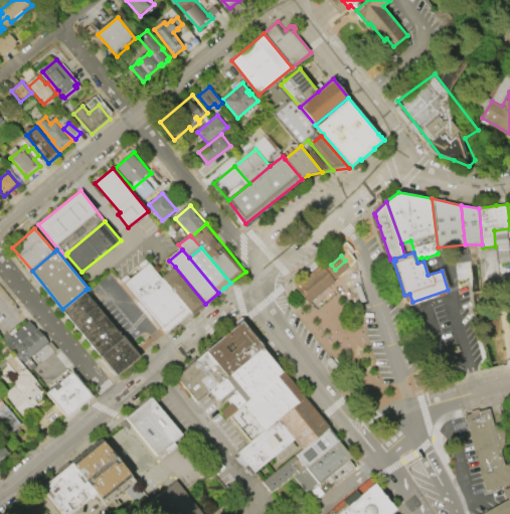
[(299,291),(316,277),(331,265),(335,270),(345,261),(350,267),(335,280),(337,282),(324,293),(310,304),(299,291)]
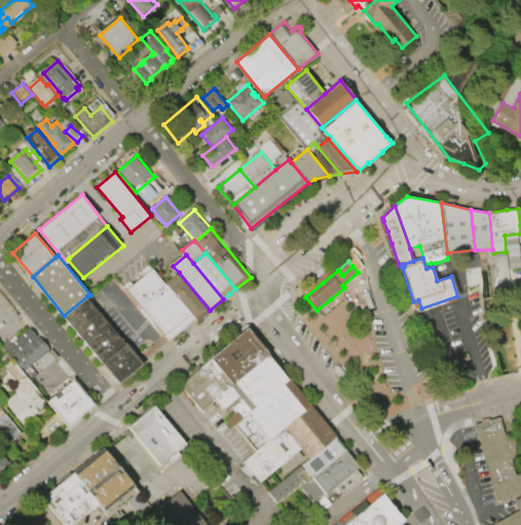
[(153,267),(127,289),(152,319),(171,341),(187,328),(196,320),(166,283),(153,267)]
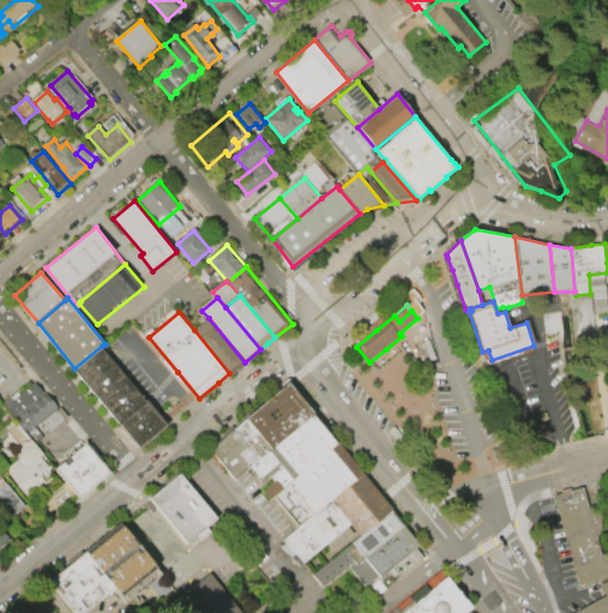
[(194,330),(209,318),(245,362),(246,364),(233,374),(230,374),(229,373),(194,330)]
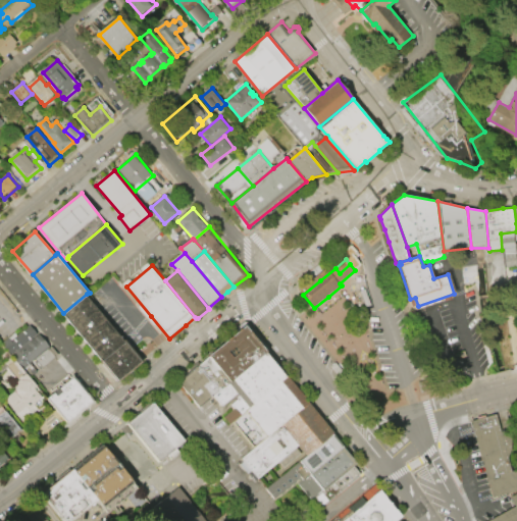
[(87,294),(99,309),(143,361),(132,370),(118,381),(63,313),(87,294)]
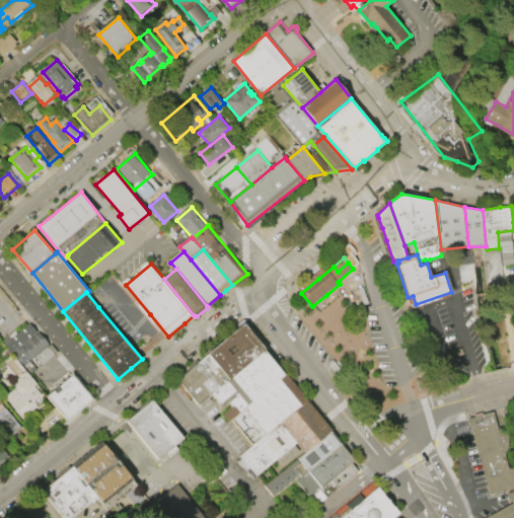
[(39,331),(31,322),(19,334),(17,330),(4,341),(13,352),(39,331)]
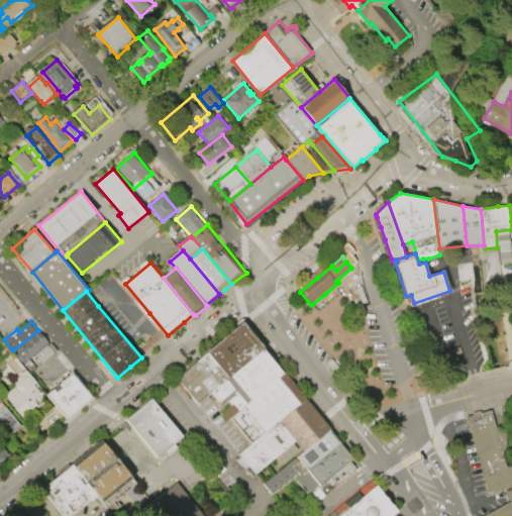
[(242,322),(207,351),(229,378),(231,376),(265,348),(253,335),(242,322)]
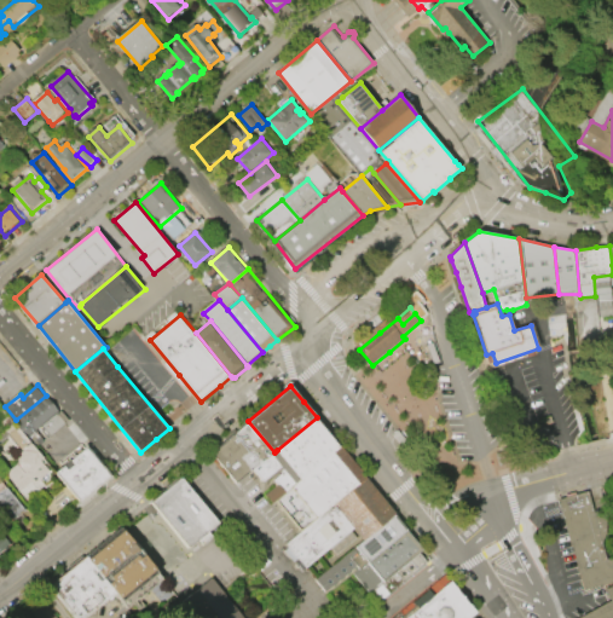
[(61,411),(46,396),(16,420),(28,438),(40,428),(61,411)]
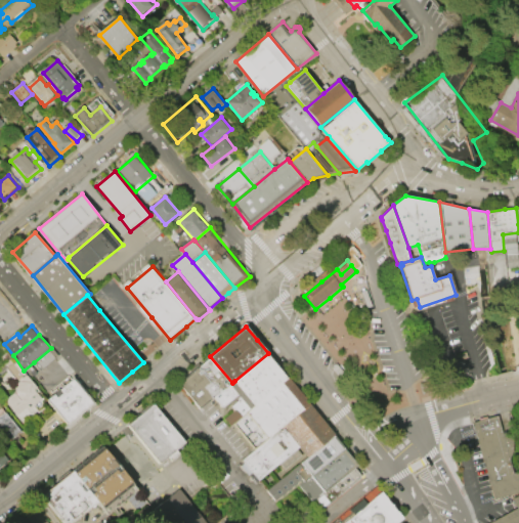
[(59,356),(51,348),(34,362),(41,372),(59,356)]
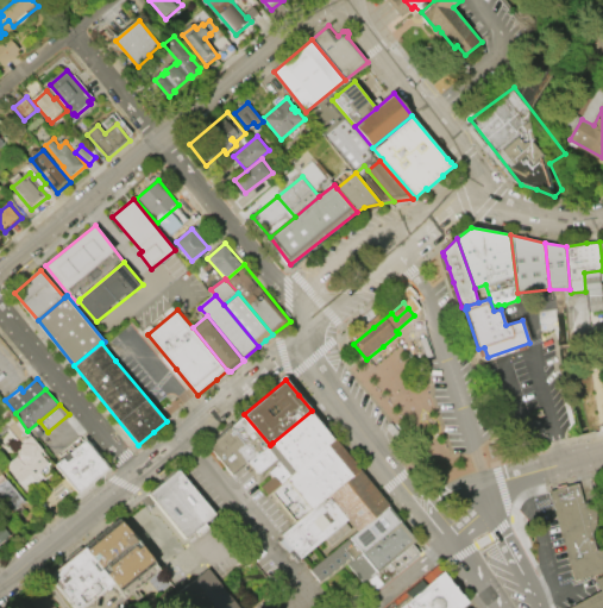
[(312,411),(335,440),(296,471),(272,443),(312,411)]
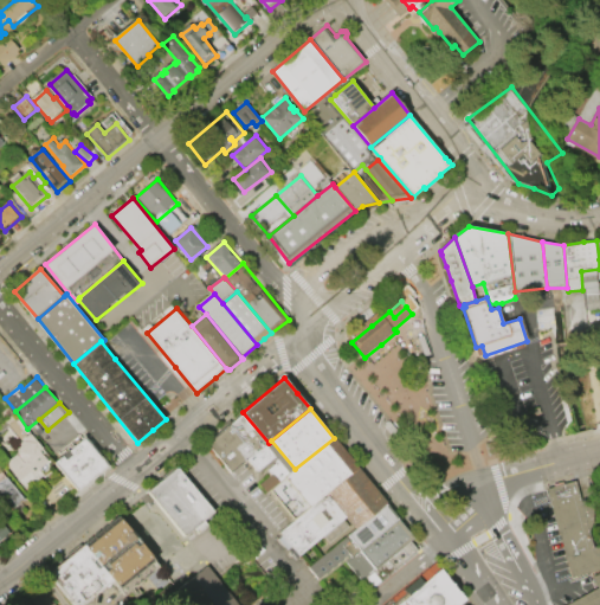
[(244,414),(208,444),(217,454),(233,472),(249,459),(269,443),(244,414)]
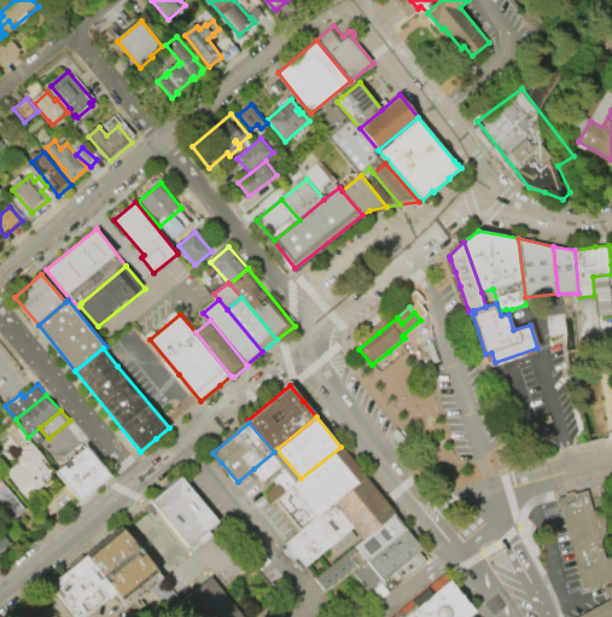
[(19,426),(10,434),(22,448),(21,461),(7,472),(30,501),(62,477),(57,471),(28,437),(19,426)]
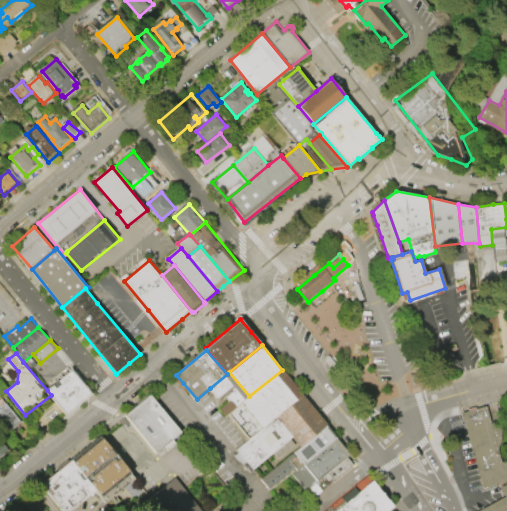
[(92,393),(72,369),(47,390),(51,395),(67,414),(92,393)]
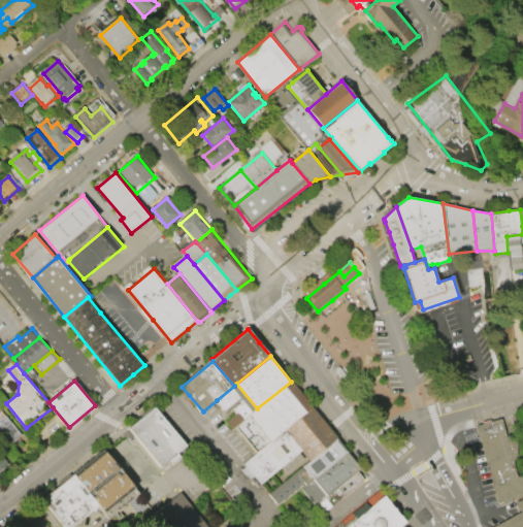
[(237,426),(257,408),(291,382),(292,381),(304,396),(311,402),(314,407),(289,428),(258,453),(237,426)]
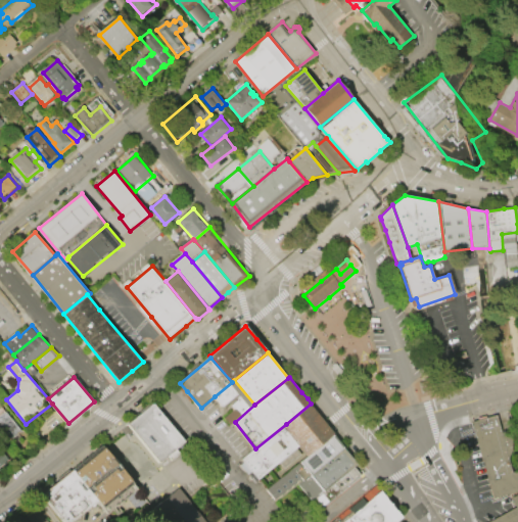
[(154,402),(129,424),(160,462),(186,440),(154,402)]
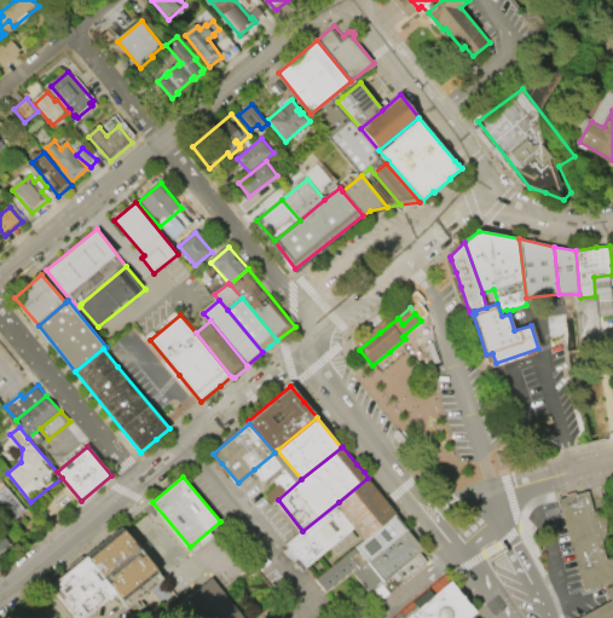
[(339,502),(302,531),(282,548),(302,573),(308,567),(356,529),(365,541),(395,515),(397,513),(368,478),(339,502)]
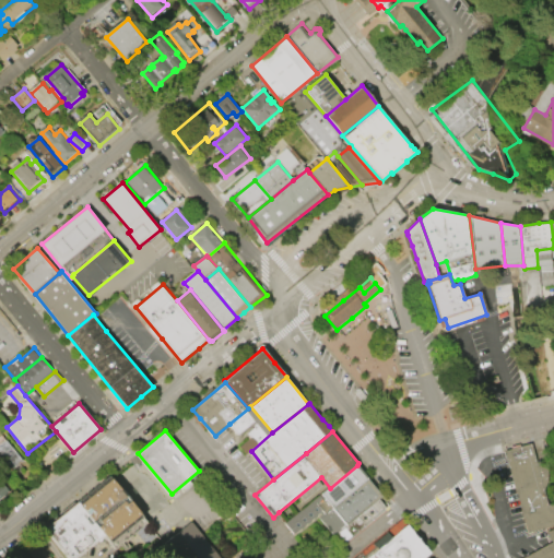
[(0,446),(8,440),(24,460),(11,472),(0,459),(0,446)]
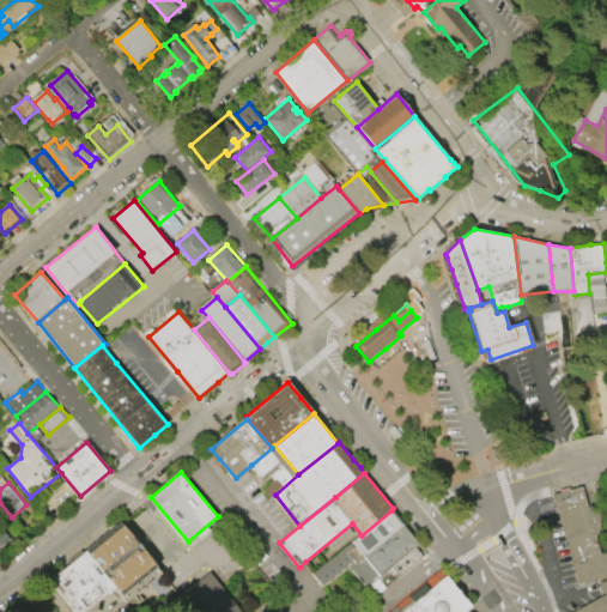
[(557,495),(586,485),(605,553),(606,553),(606,576),(600,579),(581,585),(557,495)]
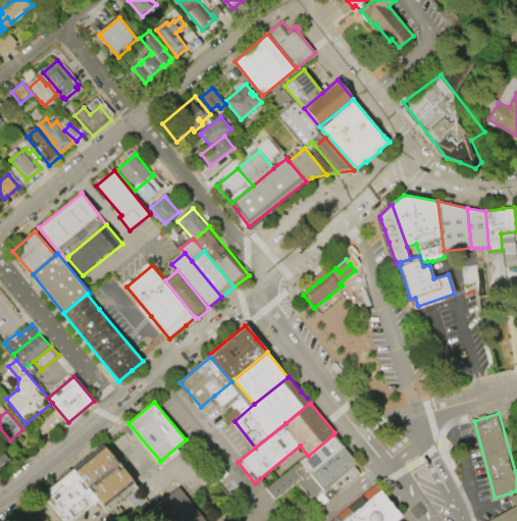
[(333,434),(344,447),(312,473),(301,461),(308,456),(333,434)]
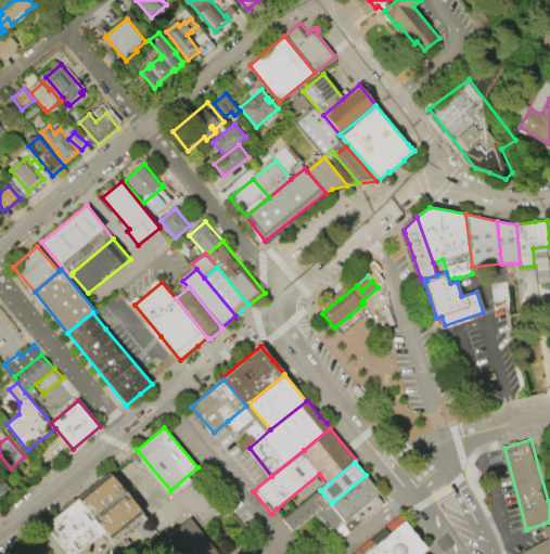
[(80,501),(112,475),(149,518),(116,545),(105,531),(80,501)]
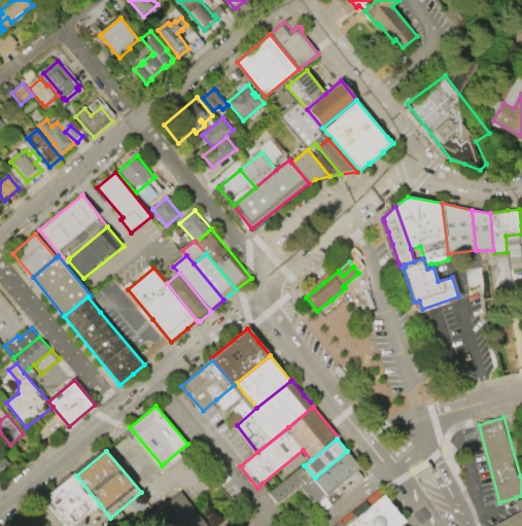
[(315,478),(347,451),(361,467),(358,470),(328,495),(315,478)]
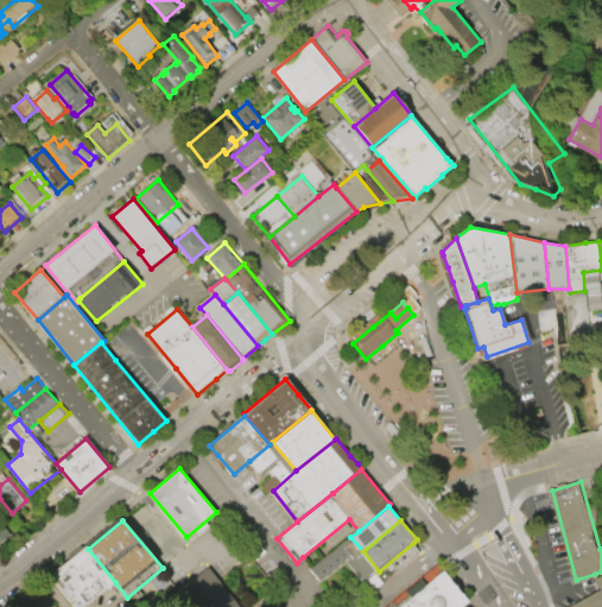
[(0,523),(0,543),(11,535),(1,523),(0,523)]
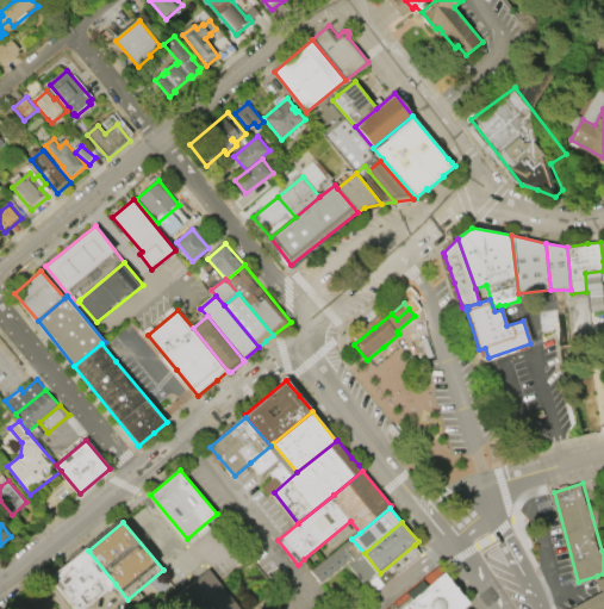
[(312,571),(325,586),(365,553),(352,539),(312,571)]
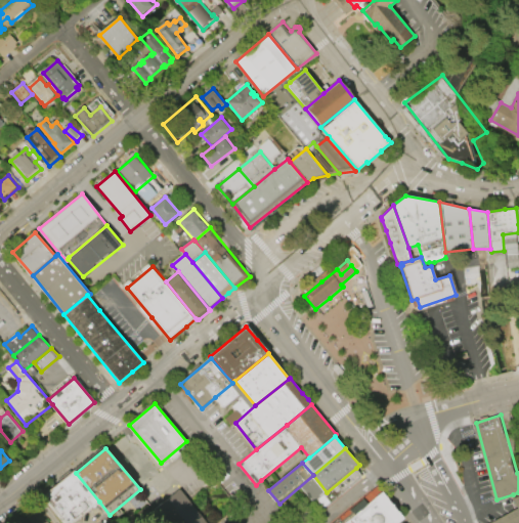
[(356,468),(327,492),(326,493),(332,502),(363,476),(356,468)]
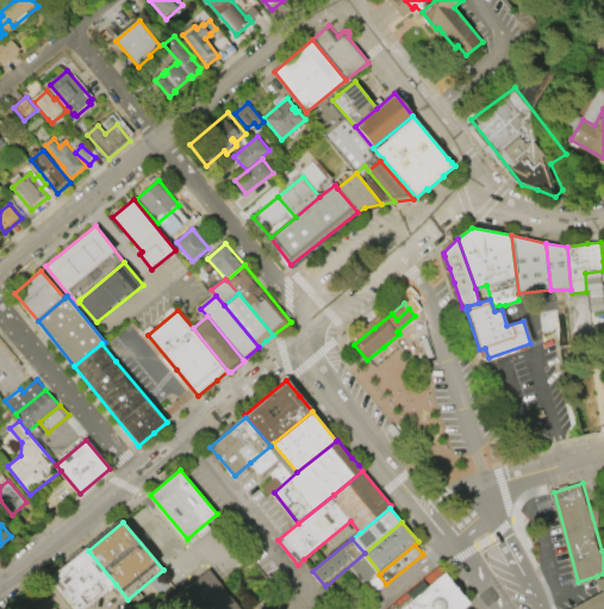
[(75,608),(53,579),(88,551),(116,584),(85,608),(75,608)]
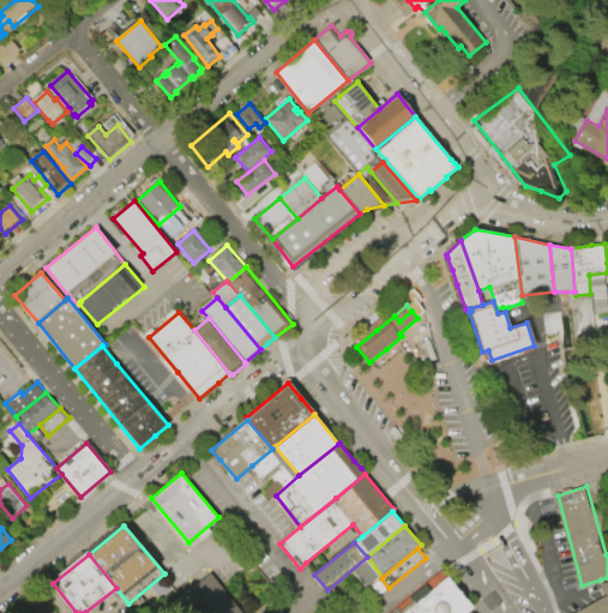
[(214,574),(246,612),(194,612),(184,599),(214,574)]
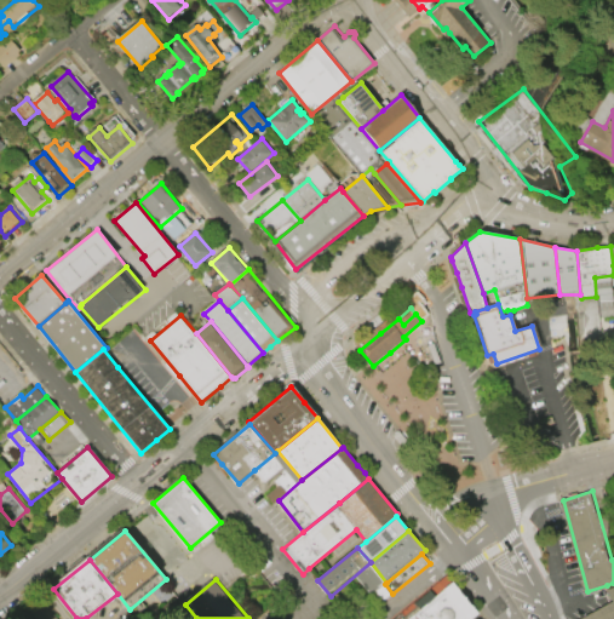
[(406,618),(452,582),(478,613),(471,618),(406,618)]
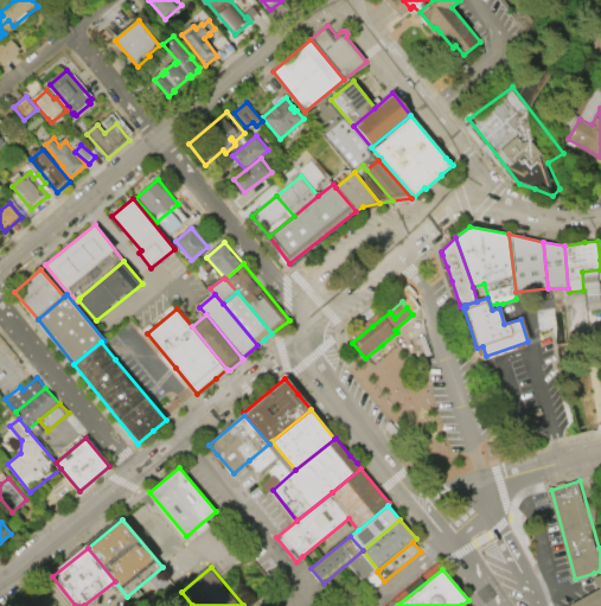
[(596,578),(600,588),(568,605),(600,605),(600,575),(596,578)]
